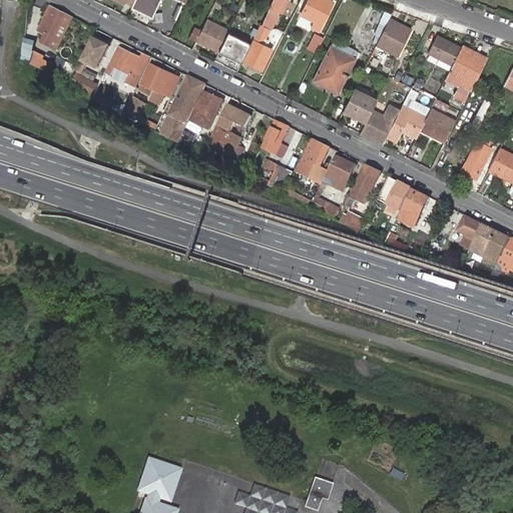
[(134,0),(132,5),(153,15),(160,0),(134,0)]
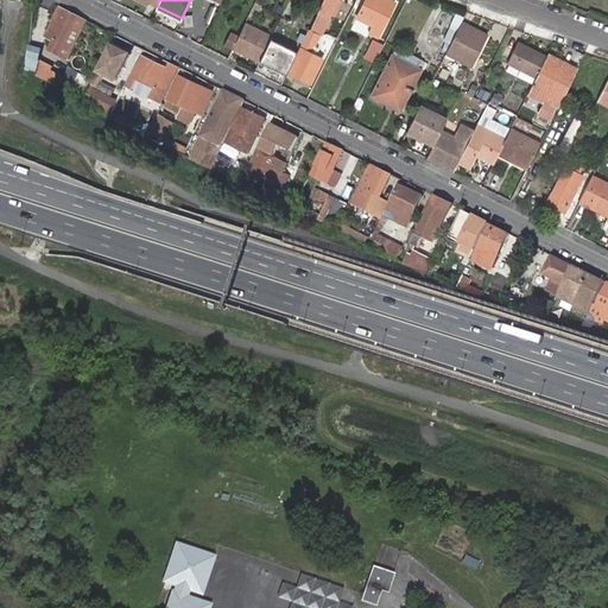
[(306,30),(298,48),(301,49),(289,73),(310,82),(322,59),(320,58),(314,56),(317,49),(314,48),(320,36),(317,35),(322,24),(333,0),(322,0),(317,11),(312,20),(308,31),(306,30)]
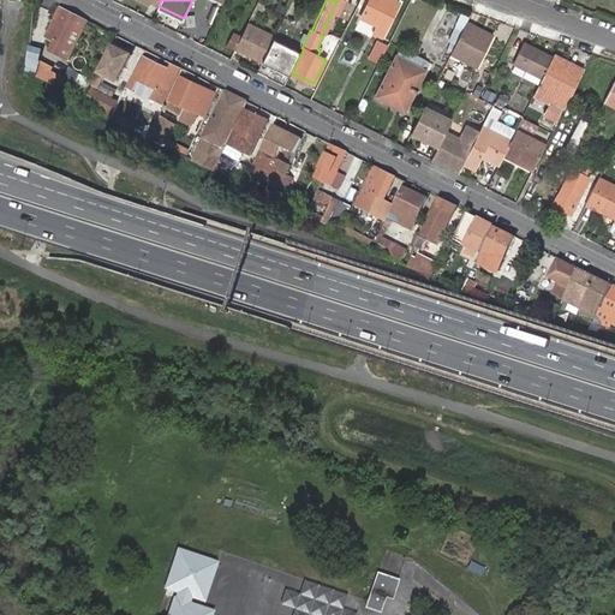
[(340,0),(336,0),(326,24),(328,25),(340,0)]
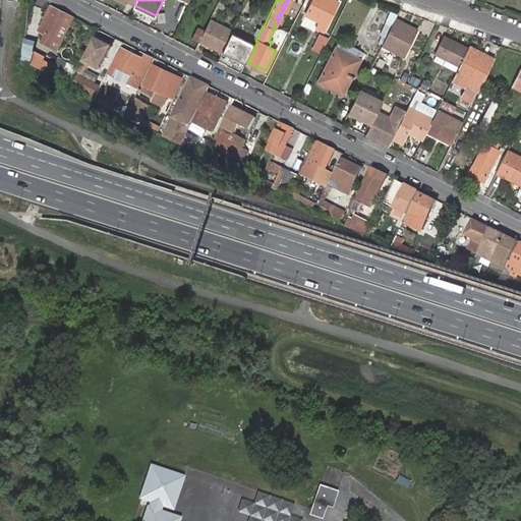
[(328,0),(328,1),(325,0),(312,0),(306,15),(310,17),(314,19),(320,21),(316,27),(324,32),(338,2),(334,0),(328,0)]
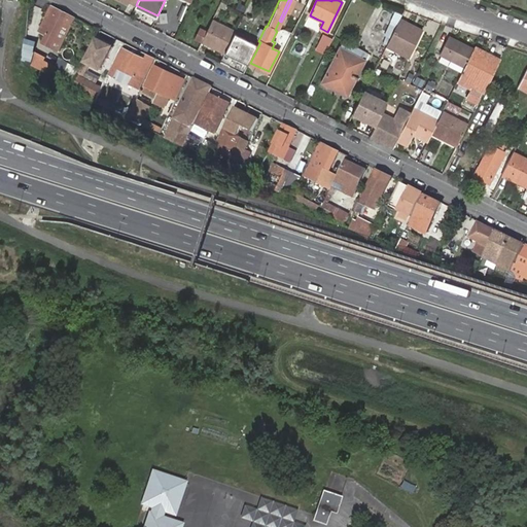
[(136,5),(135,8),(155,19),(157,15),(136,5)]
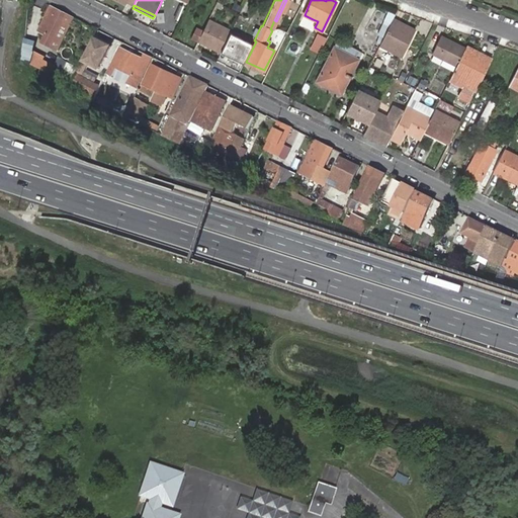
[(42,32),(55,8),(51,6),(38,30),(42,32)]
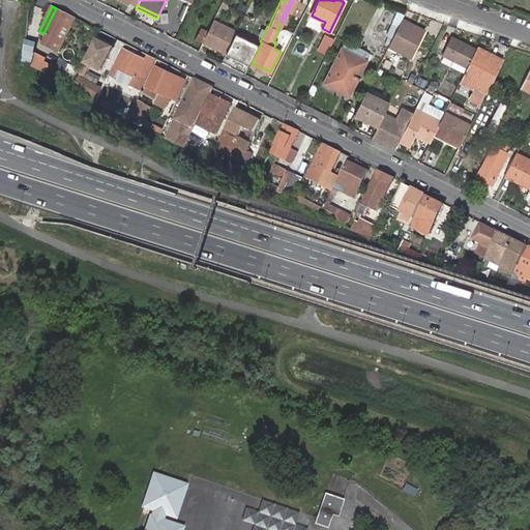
[(42,43),(52,49),(69,16),(56,8),(43,33),(47,35),(42,43)]
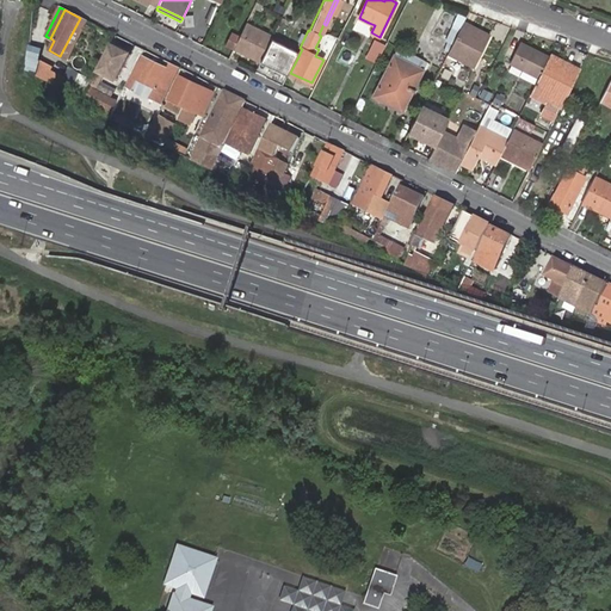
[(67,63),(88,22),(80,18),(60,56),(59,59),(67,63)]
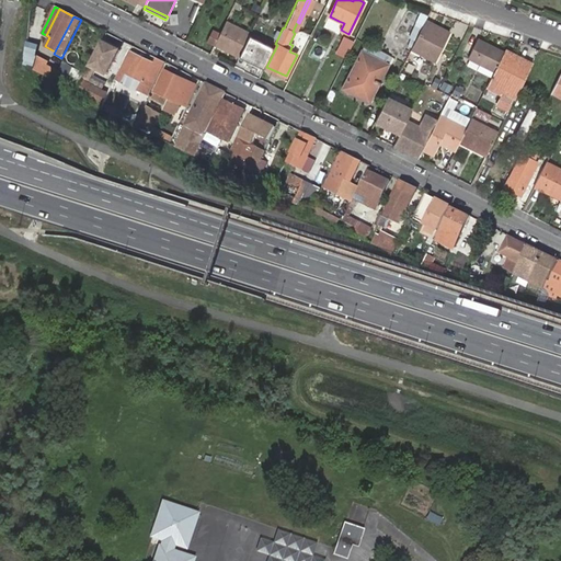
[(411,49),(436,61),(447,38),(450,33),(433,24),(425,21),(415,41),(411,49)]
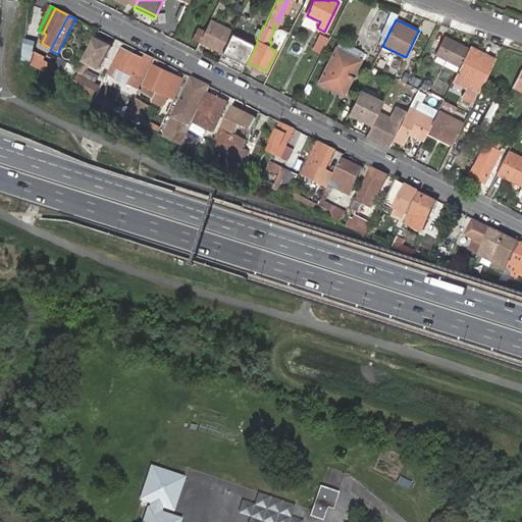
[(204,32),(200,41),(222,52),(233,32),(210,20),(204,32)]
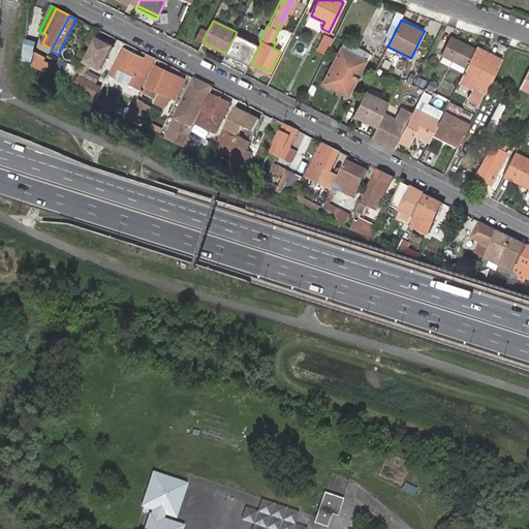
[(196,39),(203,41),(207,32),(200,30),(196,39)]
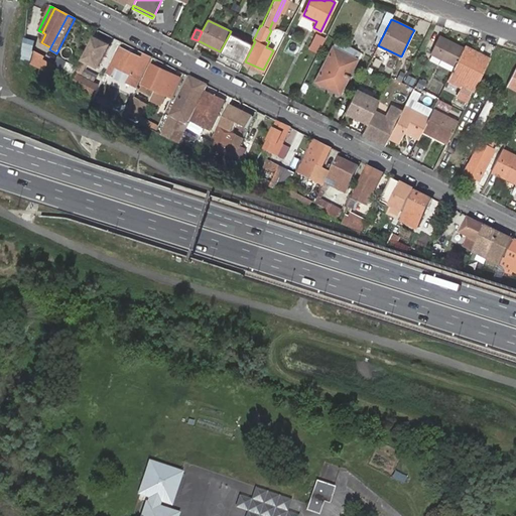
[(102,65),(115,38),(99,30),(86,56),(102,65)]
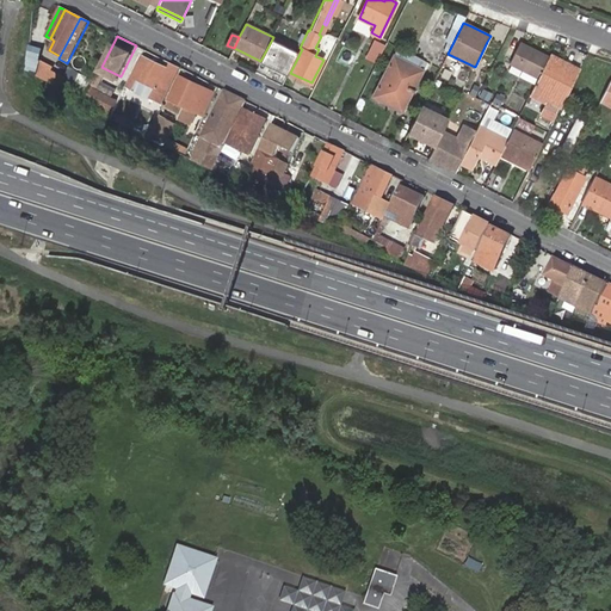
[(510,63),(538,78),(549,57),(520,42),(510,63)]
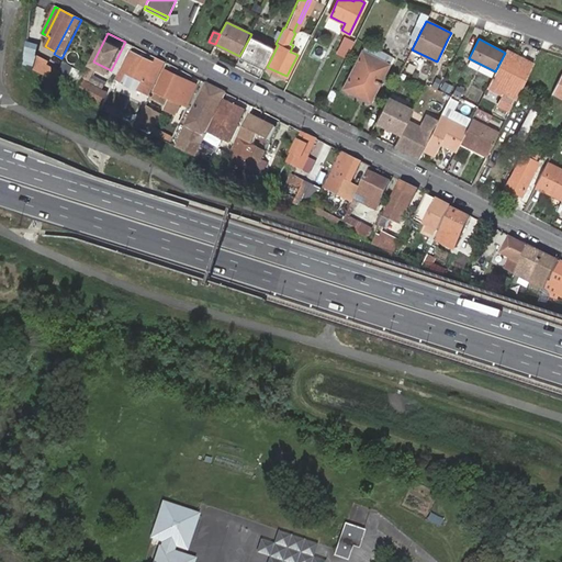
[(131,52),(133,46),(125,42),(111,70),(111,71),(119,76),(121,70),(131,52)]
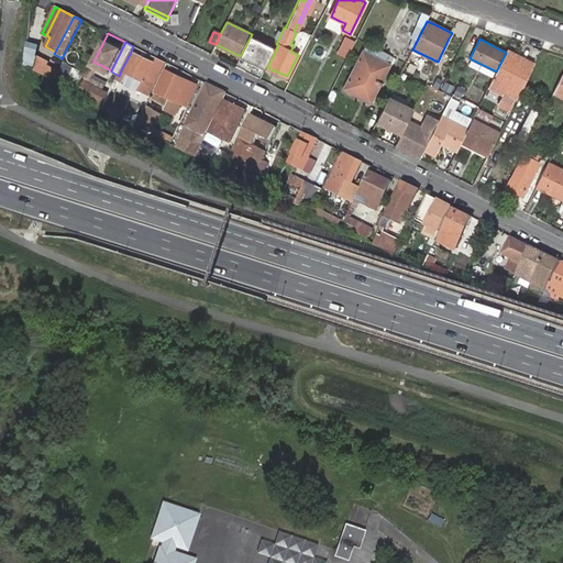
[(357,92),(374,100),(383,85),(392,65),(386,63),(390,55),(378,50),(374,47),(366,43),(363,51),(344,88),(356,95),(357,92)]
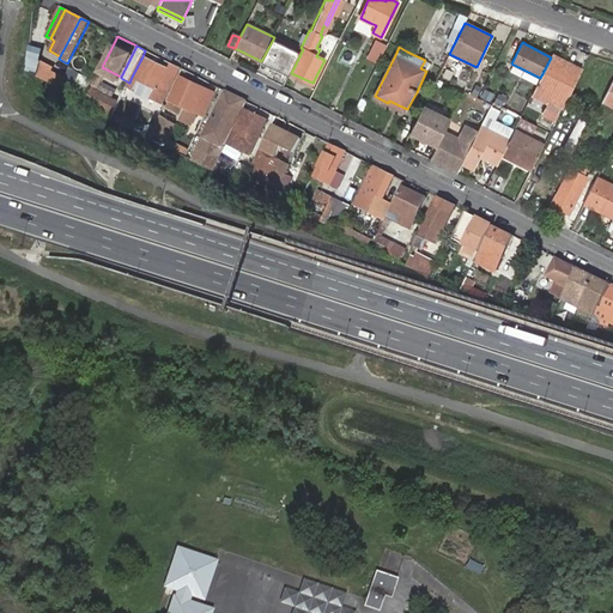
[(30,49),(28,76),(40,76),(42,50),(30,49)]
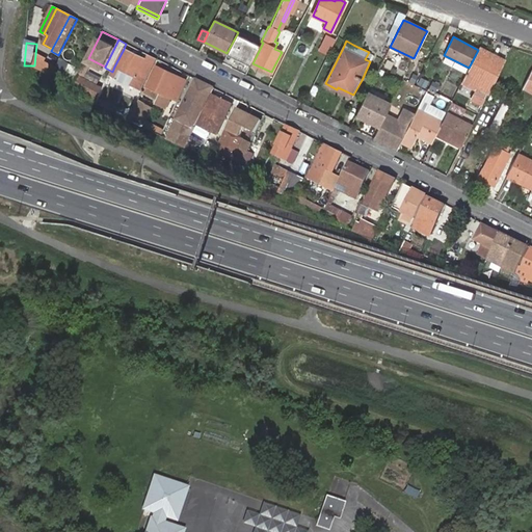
[(487,94),(491,87),(505,60),(498,57),(497,59),(487,54),(488,52),(479,48),(478,50),(469,68),(467,74),(464,78),(481,86),(480,90),(476,88),(476,89),(471,99),(481,104),(486,94),(487,94)]
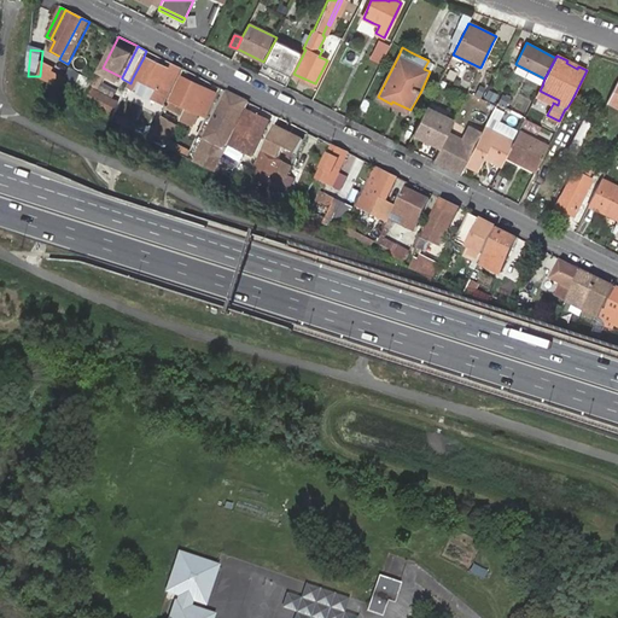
[(139,81),(150,59),(144,57),(133,77),(139,81)]
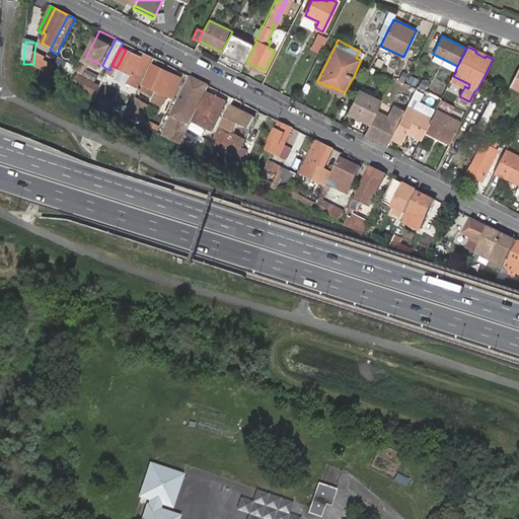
[(143,77),(150,64),(143,61),(144,59),(143,59),(126,50),(117,68),(135,76),(136,75),(142,78),(143,77)]
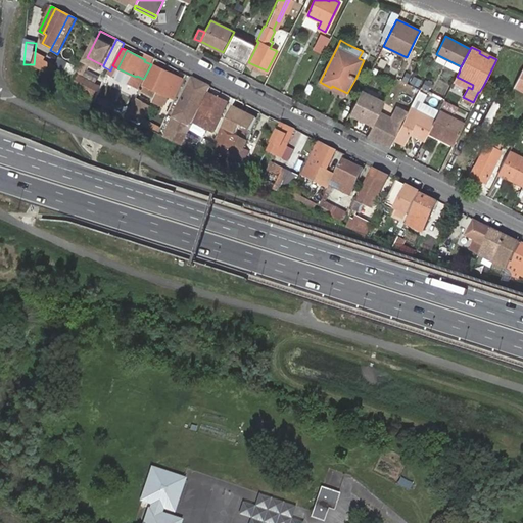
[(147,54),(144,59),(145,59),(144,61),(151,64),(154,58),(147,54)]
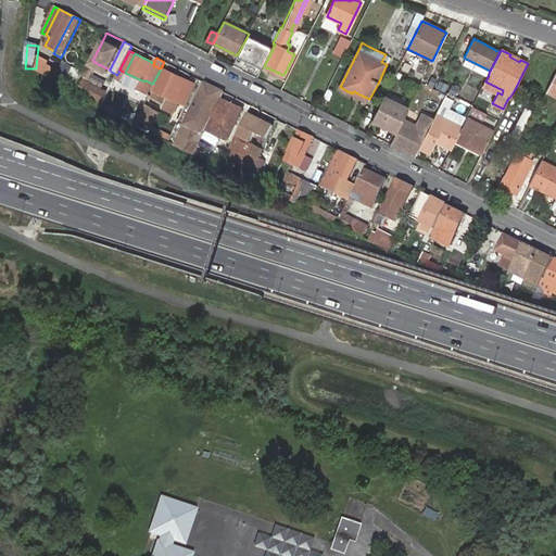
[(387,64),(378,84),(380,85),(387,73),(389,68),(390,66),(387,64)]
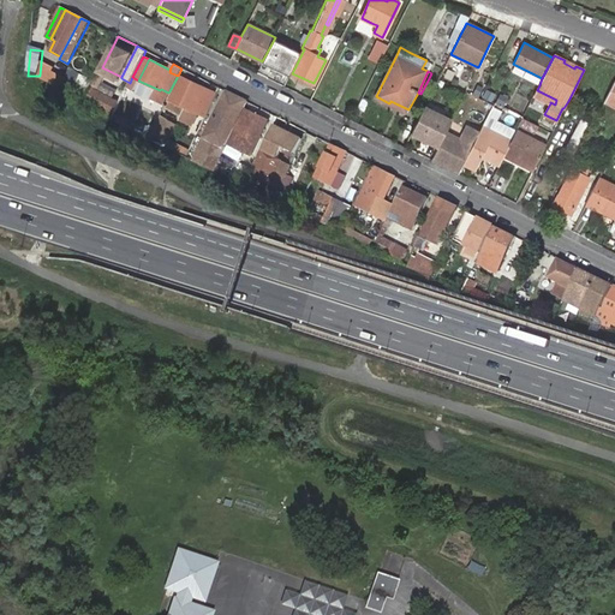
[(57,83),(59,84),(60,81),(58,79),(59,78),(48,73),(46,78),(51,81),(57,83)]
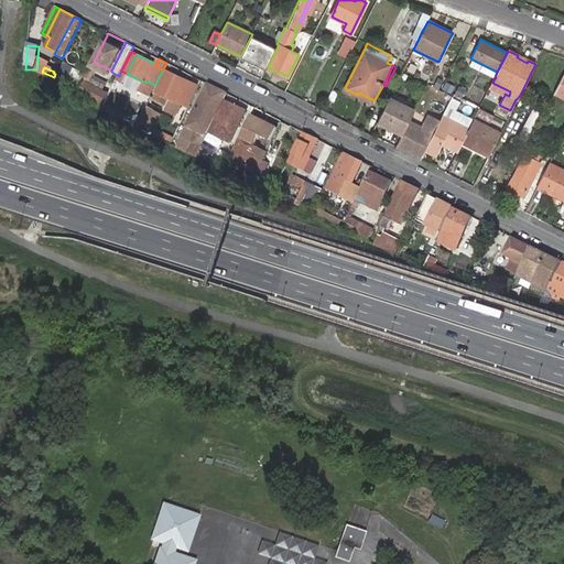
[(172,99),(182,104),(188,107),(198,86),(166,72),(156,93),(163,96),(160,102),(169,106),(169,105),(172,99)]
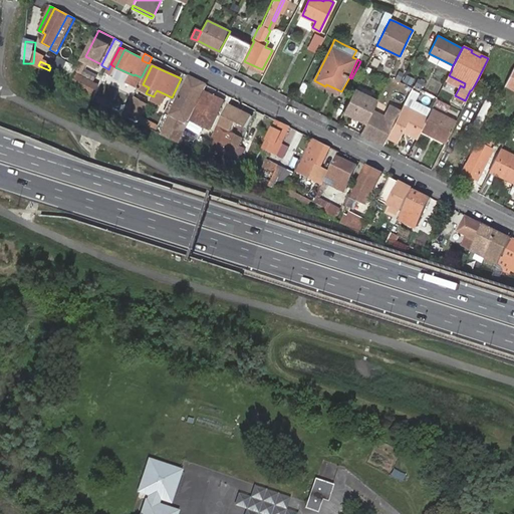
[(513,65),(504,85),(513,89),(513,65)]
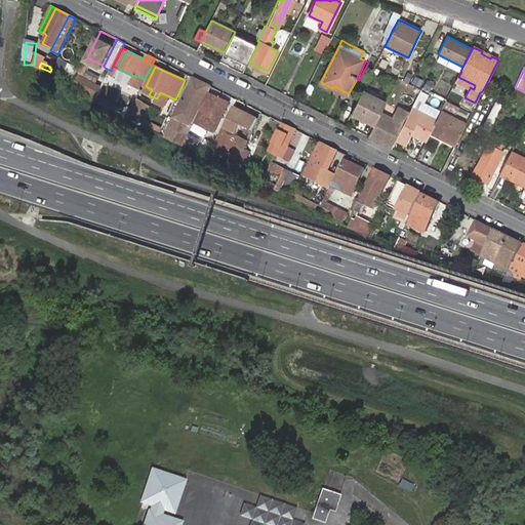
[(78,76),(73,85),(97,98),(103,88),(78,76)]
